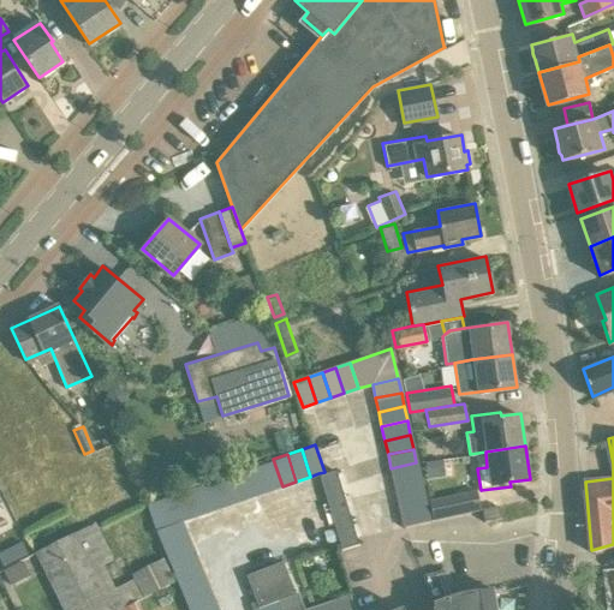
[(425,459),(427,470),(439,468),(437,458),(425,459)]
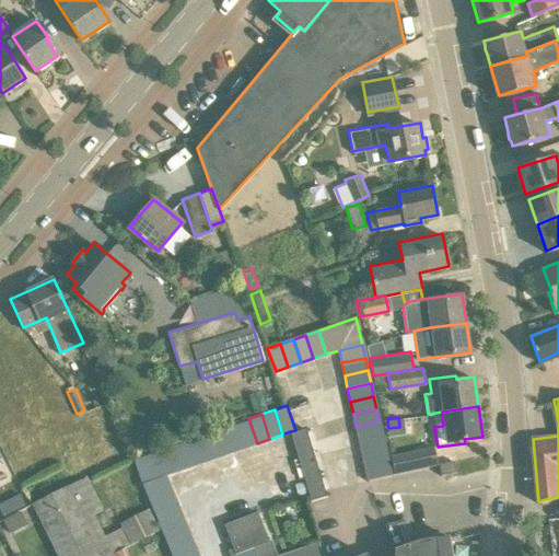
[(244,448),(257,443),(248,418),(235,423),(244,448)]
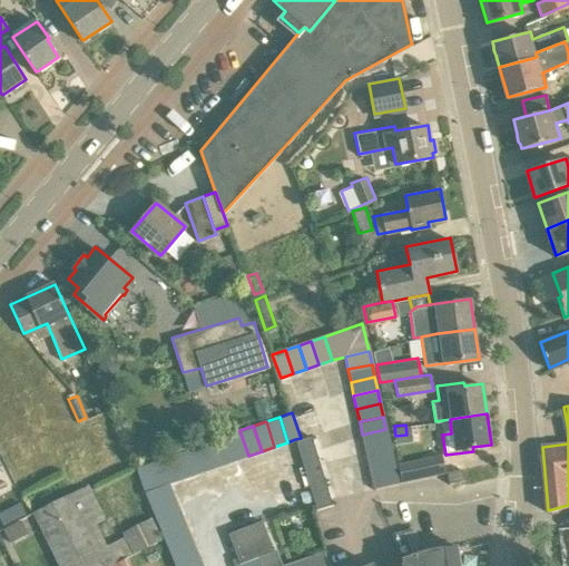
[(362,435),(365,448),(389,442),(385,429),(362,435)]
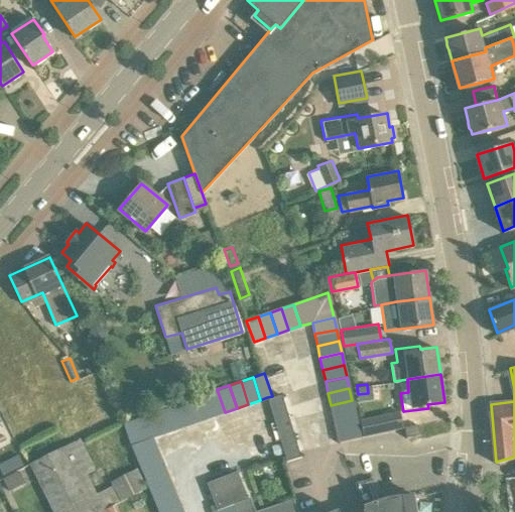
[(217,389),(206,393),(213,416),(225,412),(217,389)]
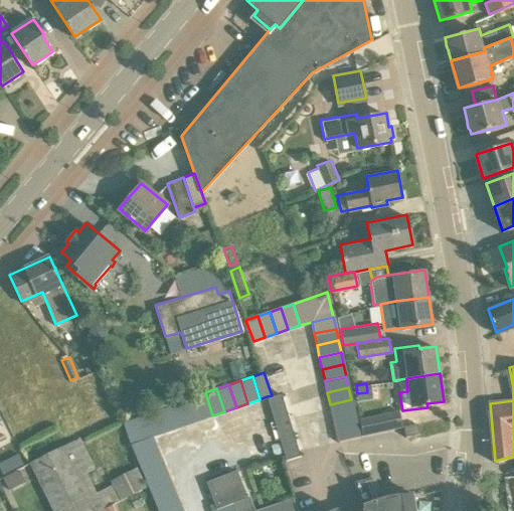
[(212,415),(205,392),(193,396),(200,419),(212,415)]
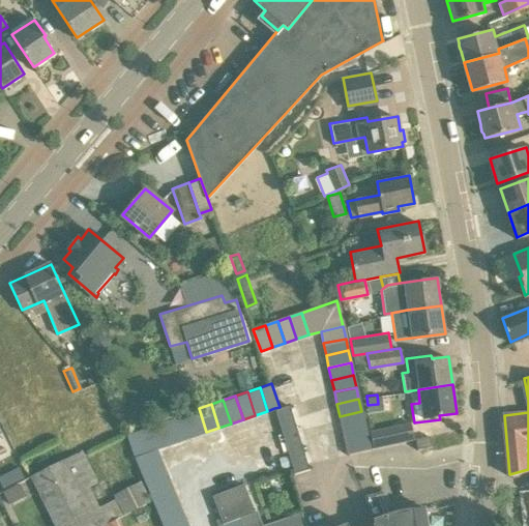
[(280,407),(274,408),(294,472),(309,467),(290,404),(280,407)]
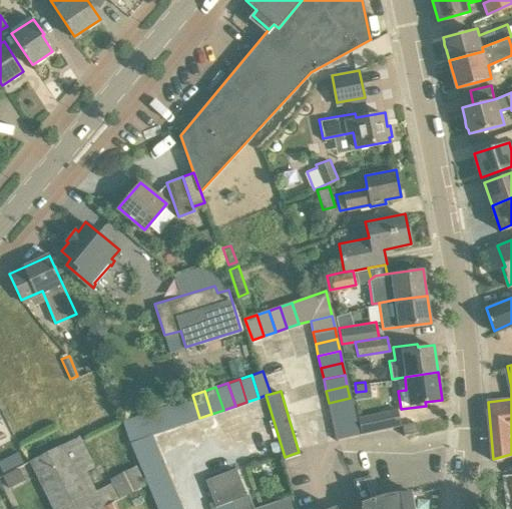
[(192,395),(180,399),(188,422),(199,418),(192,395)]
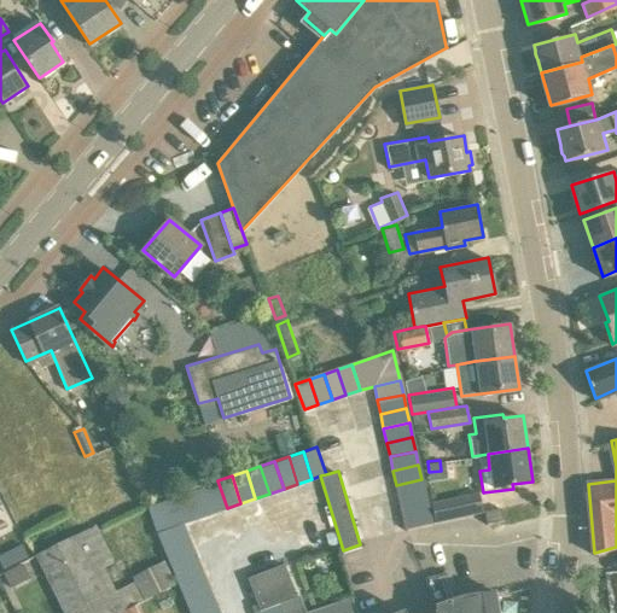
[(396,485),(399,500),(425,494),(421,479),(396,485)]
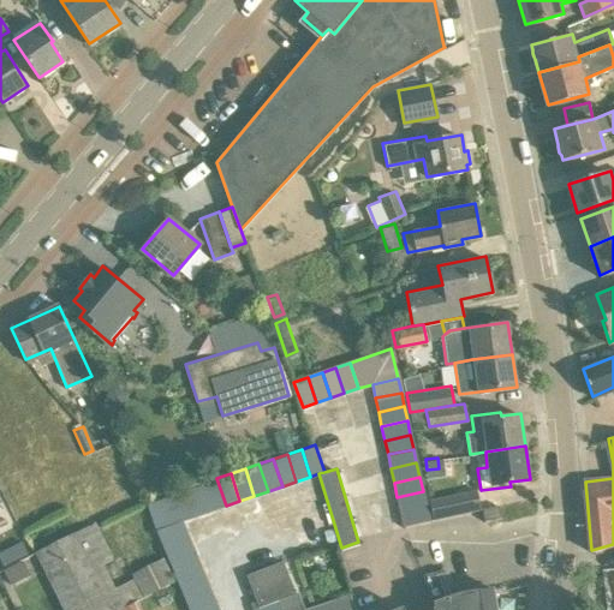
[(226,506),(216,478),(202,483),(212,510),(226,506)]
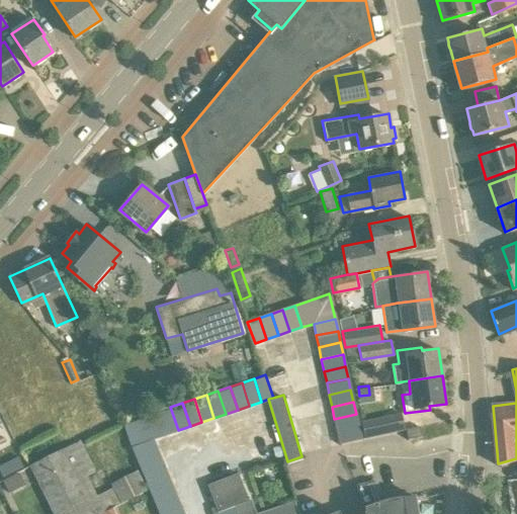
[(166,434),(178,430),(170,407),(158,411),(166,434)]
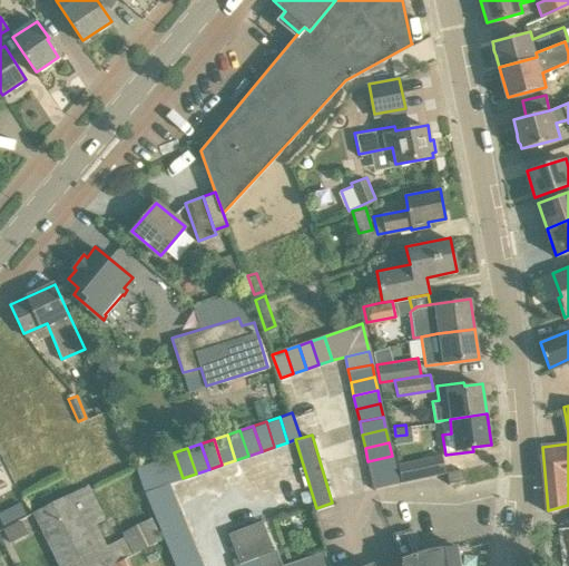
[(169,482),(183,478),(174,452),(162,457),(169,482)]
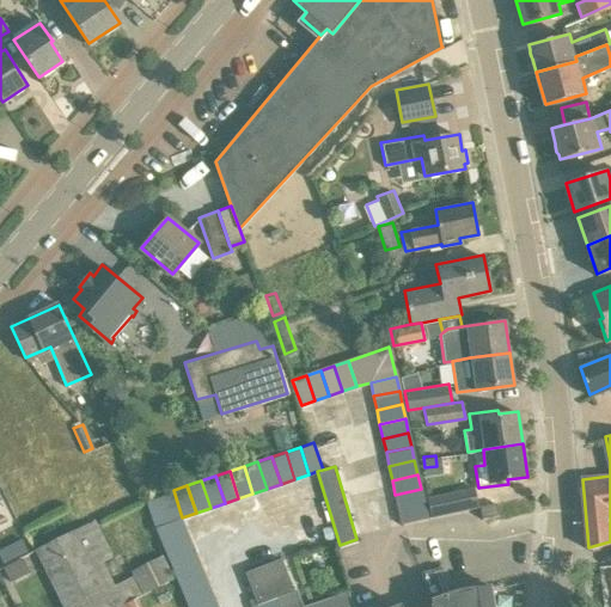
[(475,485),(426,496),(431,516),(478,506),(475,485)]
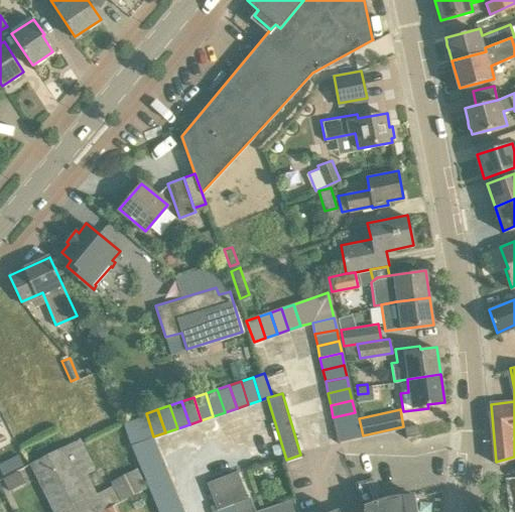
[(333,417),(336,428),(357,424),(355,412),(333,417)]
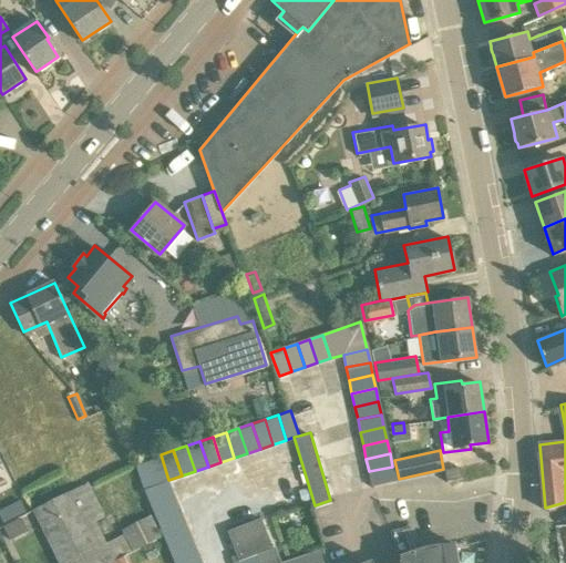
[(135,463),(151,503),(174,493),(168,480),(161,454),(135,463)]
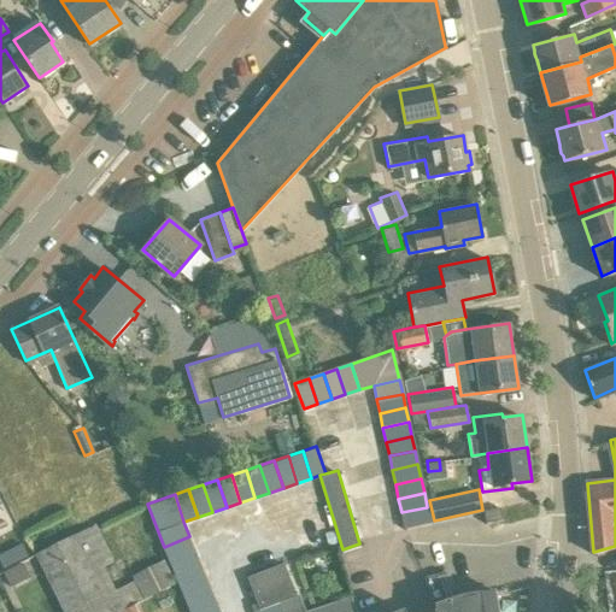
[(503,518),(500,506),(484,510),(486,522),(503,518)]
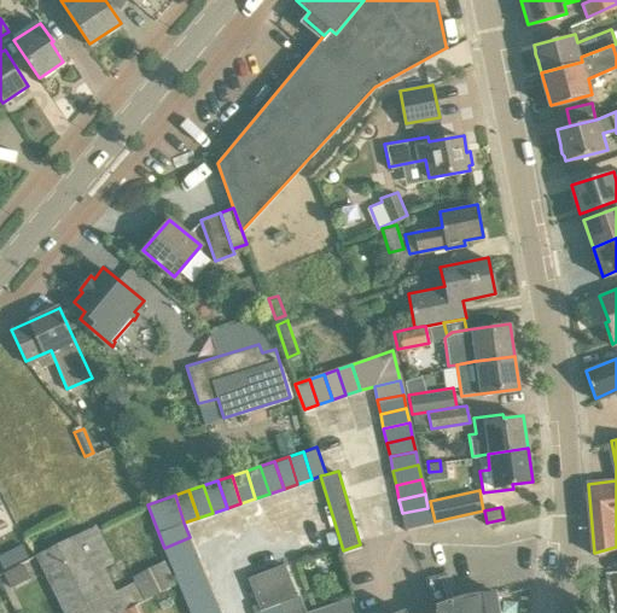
[(405,527),(431,523),(428,508),(402,513),(405,527)]
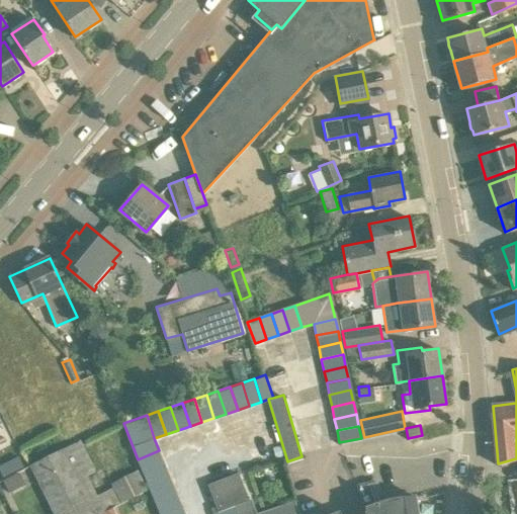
[(97,513),(98,513),(113,506),(120,502),(147,488),(137,468),(110,482),(112,486),(97,494),(86,474),(95,469),(80,438),(29,463),(53,513),(97,513)]
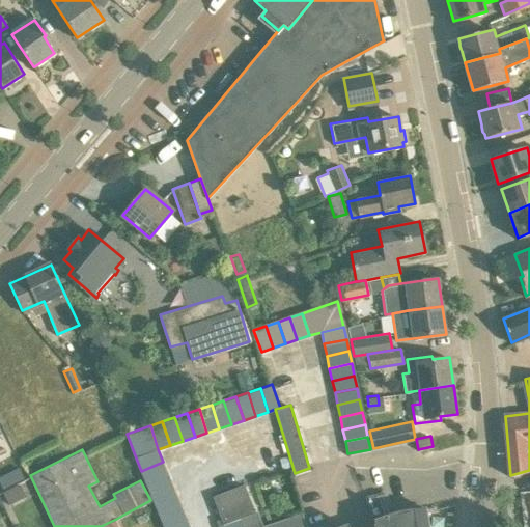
[(168,474),(163,462),(141,471),(146,483),(168,474)]
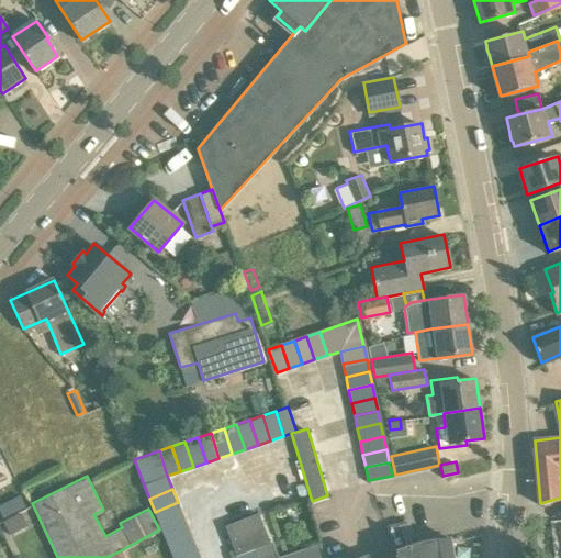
[(183,515),(178,502),(155,512),(160,525),(183,515)]
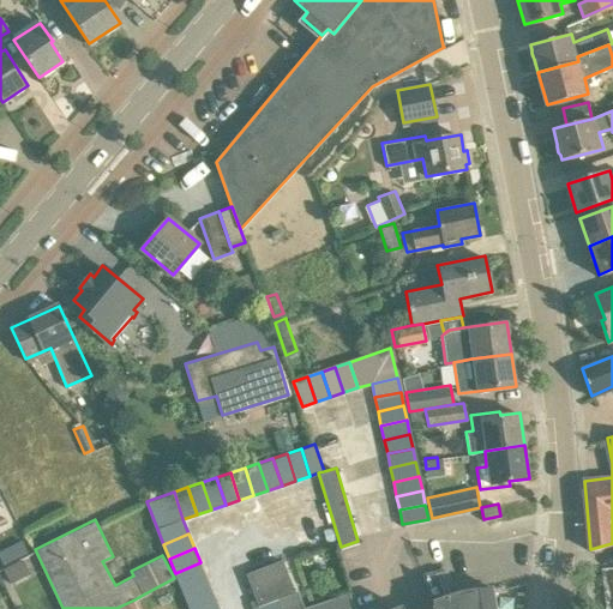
[(20,558),(1,567),(10,583),(28,573),(20,558)]
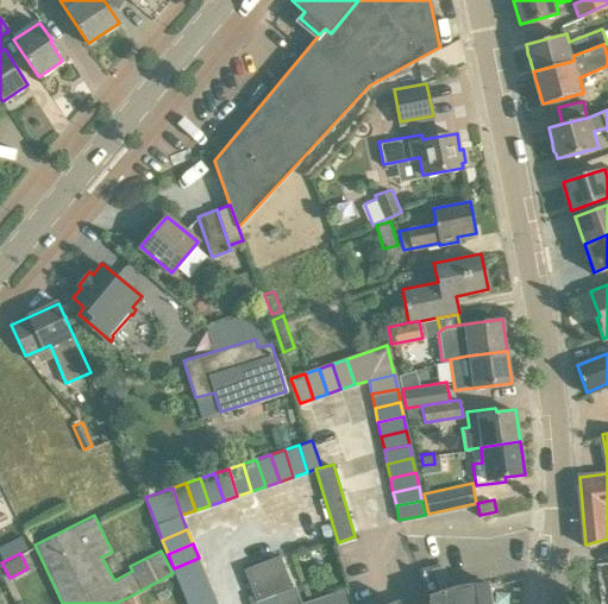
[(302,603),(296,585),(292,586),(280,553),(243,567),(256,599),(275,591),(279,603),(351,603),(350,597),(333,601),(333,603),(302,603)]
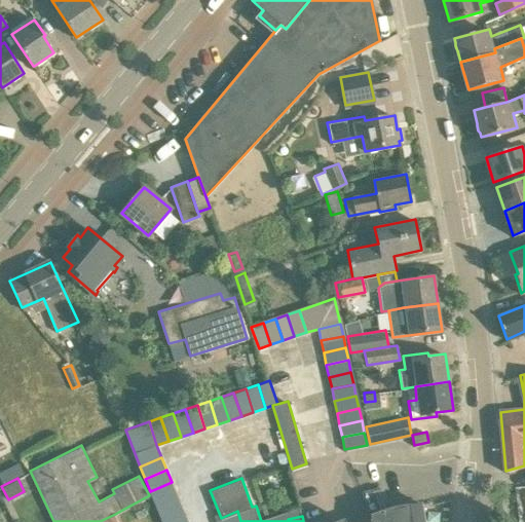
[(177,495),(172,482),(150,491),(155,504),(177,495)]
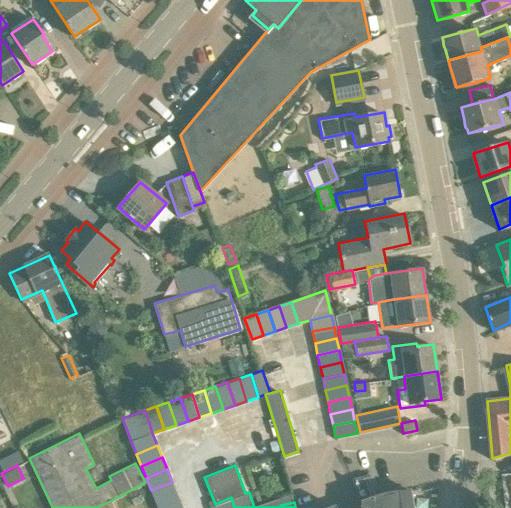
[(351,479),(362,507),(359,507),(413,507),(410,489),(401,491),(391,493),(382,494),(376,496),(367,473),(351,479)]
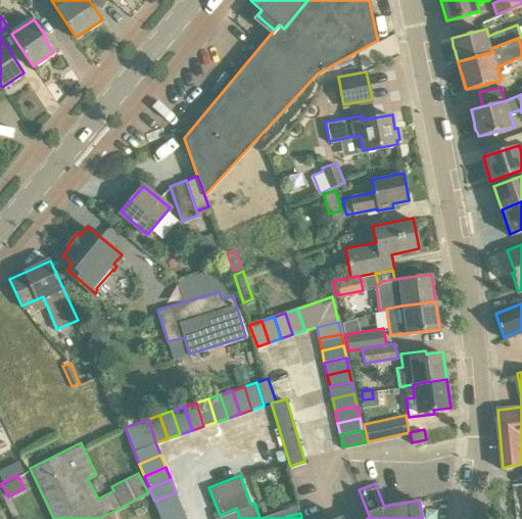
[(181,505),(176,492),(154,501),(159,514),(181,505)]
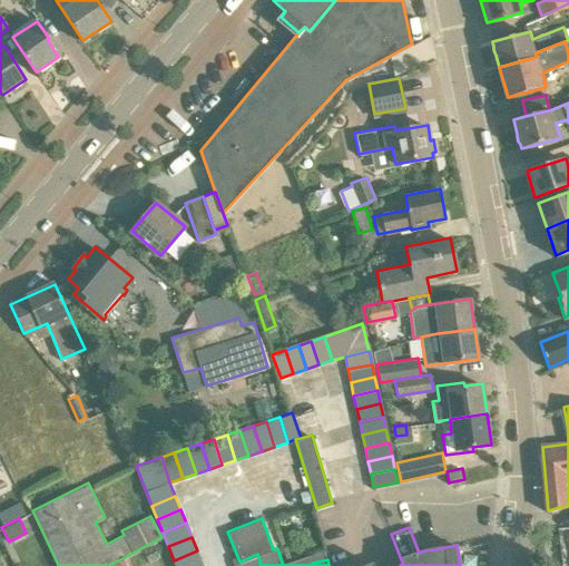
[(197,565),(203,564),(197,550),(174,560),(175,565),(197,565)]
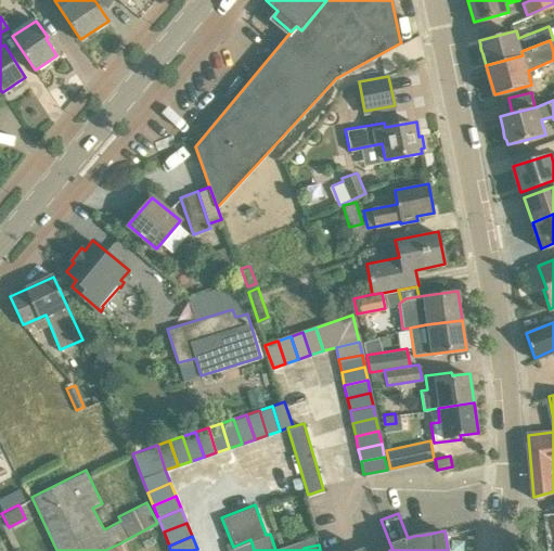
[(227,548),(228,550),(254,550),(250,539),(233,547),(227,548)]
